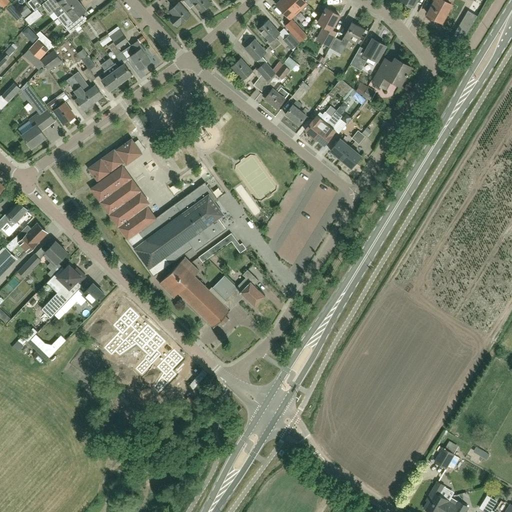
[(0,0),(0,4),(3,8),(10,2),(8,0),(0,0)]
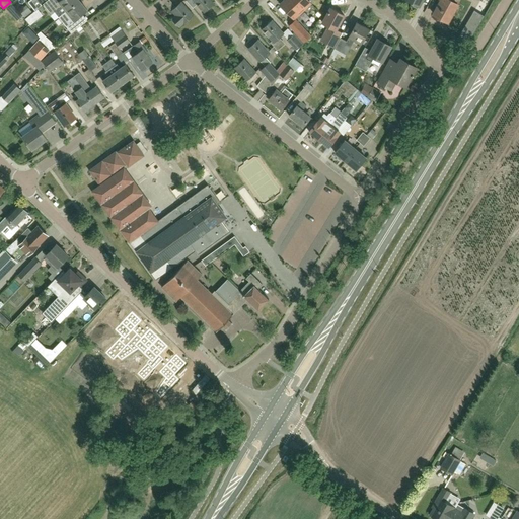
[(66,11),(80,1),(78,0),(61,0),(60,1),(59,0),(48,0),(44,3),(50,10),(52,8),(59,17),(66,11)]
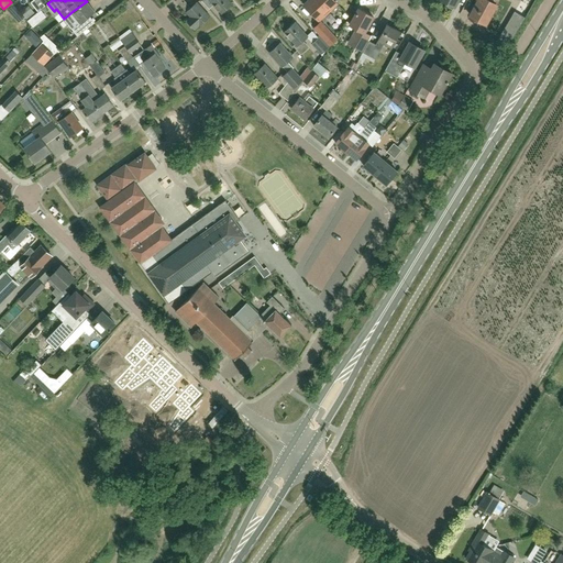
[(200,0),(201,1),(201,0),(208,0),(221,13),(232,3),(229,0),(200,0)]
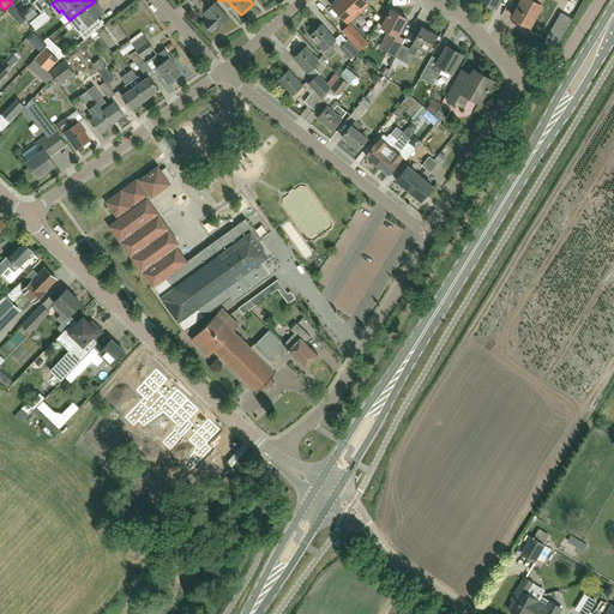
[(337,0),(331,6),(347,23),(367,4),(362,0),(342,0),(342,1),(339,0),(337,0)]
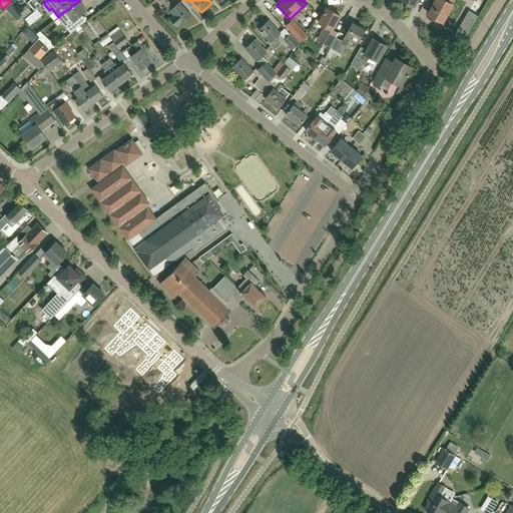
[(401,0),(408,3),(407,6),(412,8),(414,7),(418,0),(425,0),(426,0),(401,0)]
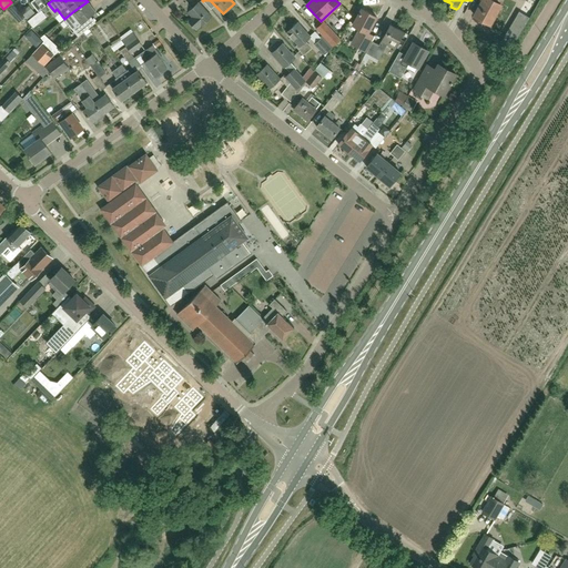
[(480,0),(483,1),(480,1),(476,8),(478,9),(474,17),(489,24),(500,6),(493,1),(493,0),(480,0)]
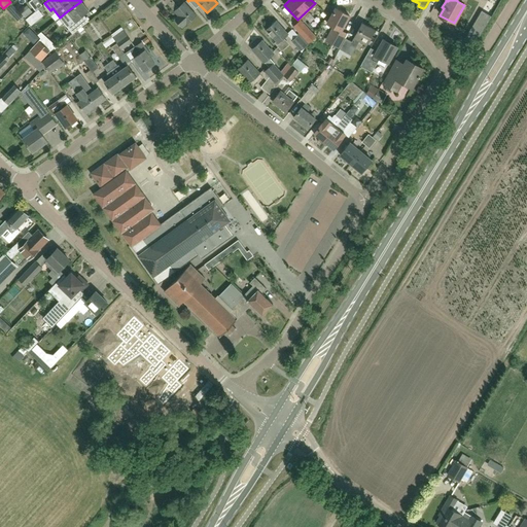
[(89,10),(81,1),(67,11),(60,18),(64,24),(71,32),(80,26),(76,21),(83,15),(89,10)]
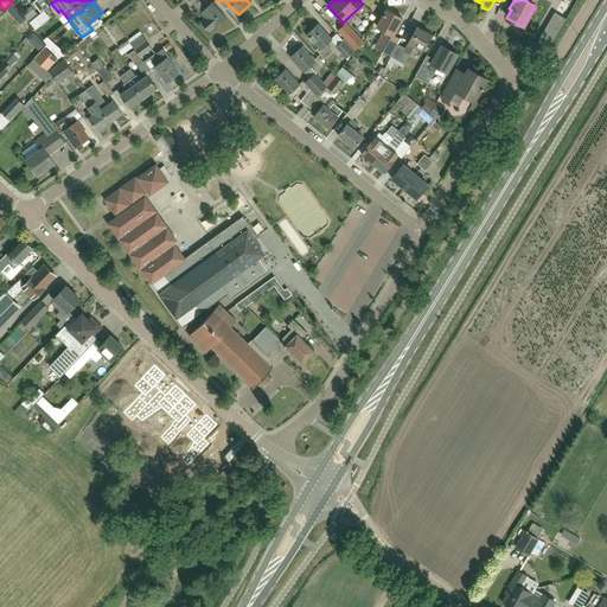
[(210,32),(225,18),(211,2),(205,8),(203,5),(197,10),(205,19),(200,23),(210,32)]
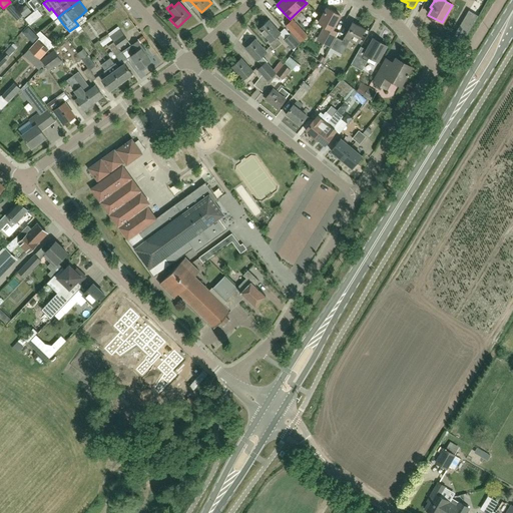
[(22,13),(32,25),(44,16),(38,9),(34,13),(29,7),(22,13)]
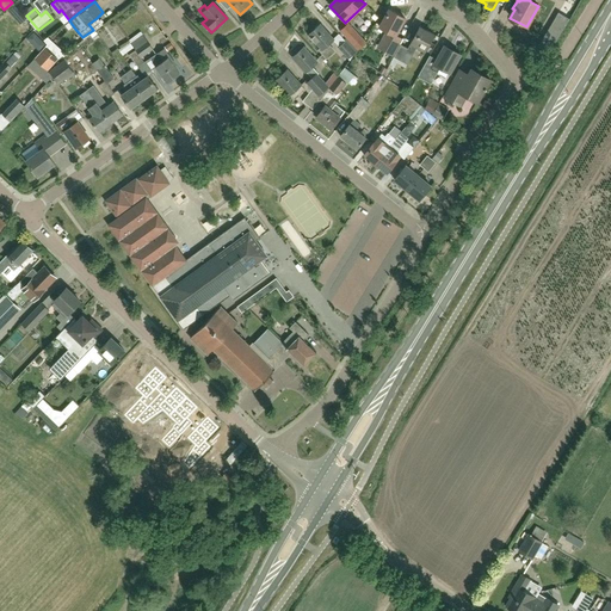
[(394,56),(400,44),(402,39),(395,36),(405,18),(389,10),(380,28),(387,32),(377,48),(394,56)]
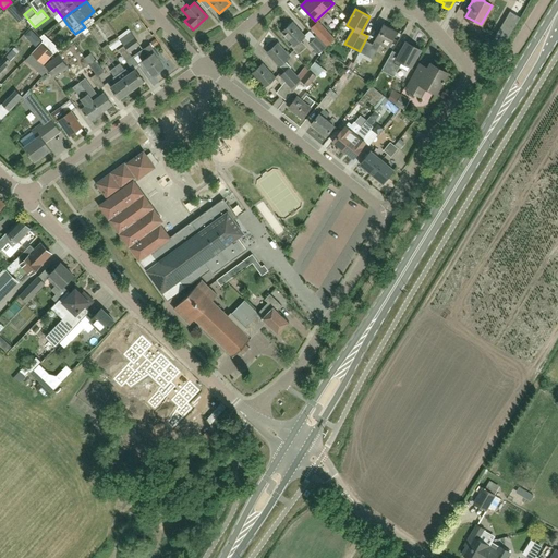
[(508,36),(520,17),(510,12),(499,31),(508,36)]
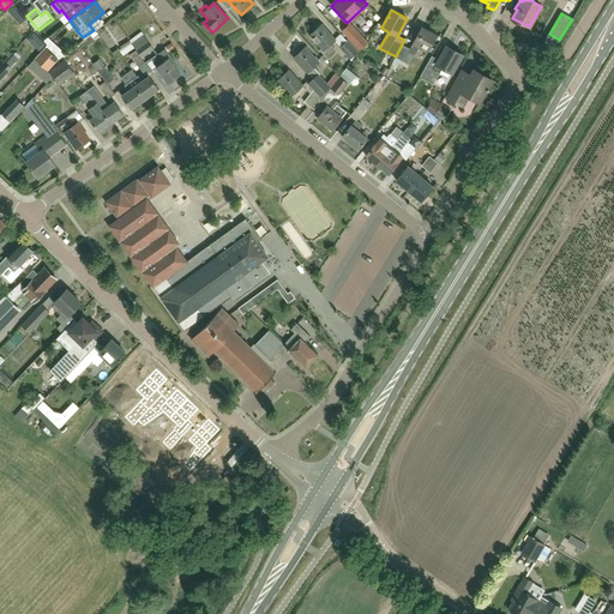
[(368,43),(349,23),(341,31),(360,52),(368,43)]
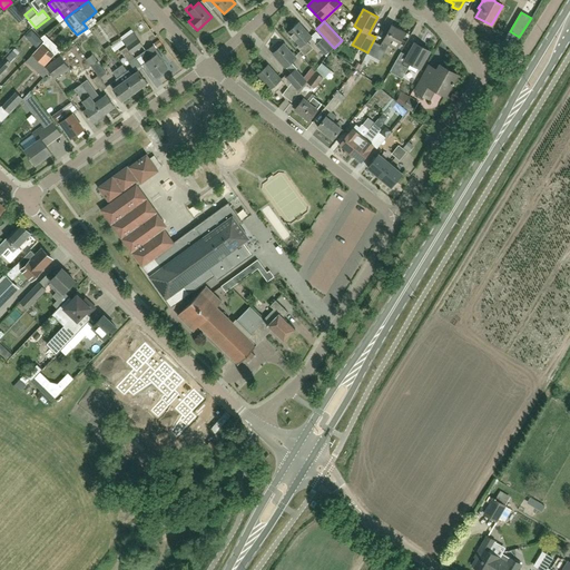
[(306,41),(311,38),(312,37),(298,22),(287,32),(298,46),(297,47),(304,56),(313,48),(306,41)]
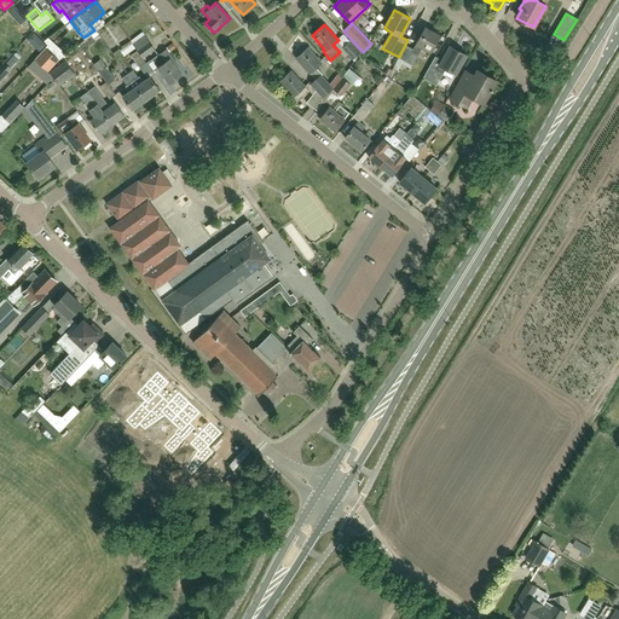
[(405,45),(399,57),(398,58),(412,65),(422,48),(431,52),(440,35),(424,27),(416,45),(412,50),(405,45)]
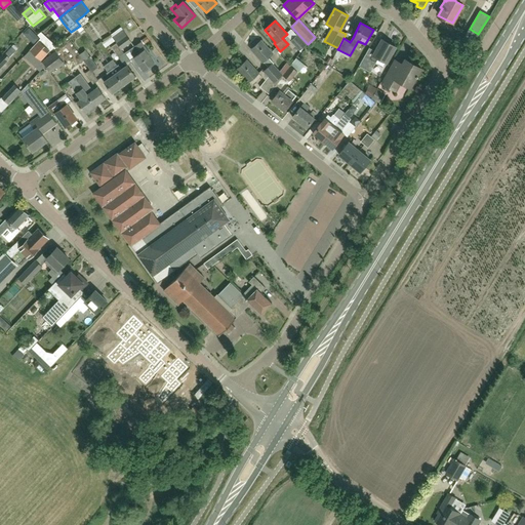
[(35,43),(40,37),(29,27),(23,33),(35,43)]
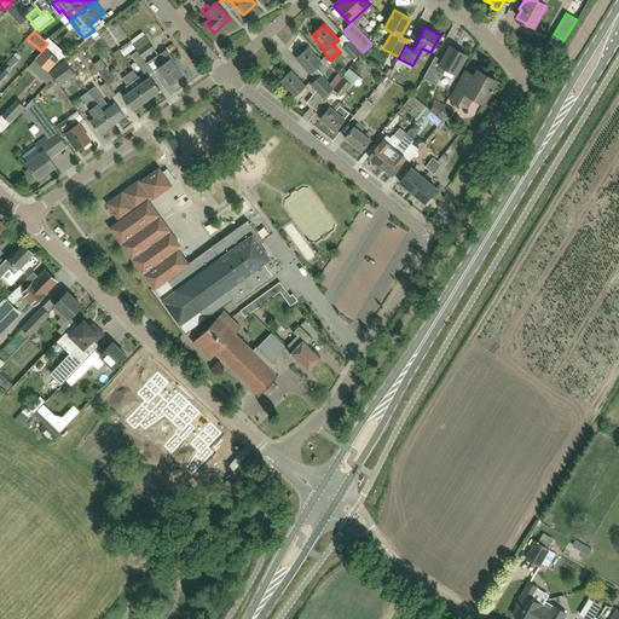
[(145,57),(152,52),(155,50),(144,35),(132,44),(138,51),(143,59),(145,57)]
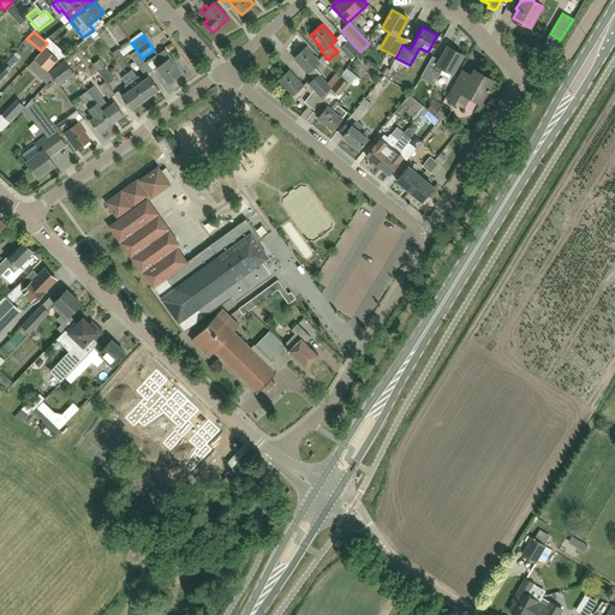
[(124,55),(133,48),(130,42),(119,51),(124,55)]
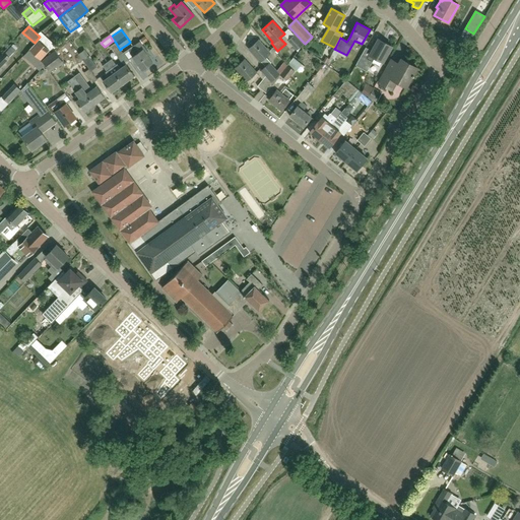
[(291,44),(298,50),(303,45),(296,37),(289,42),(291,44)]
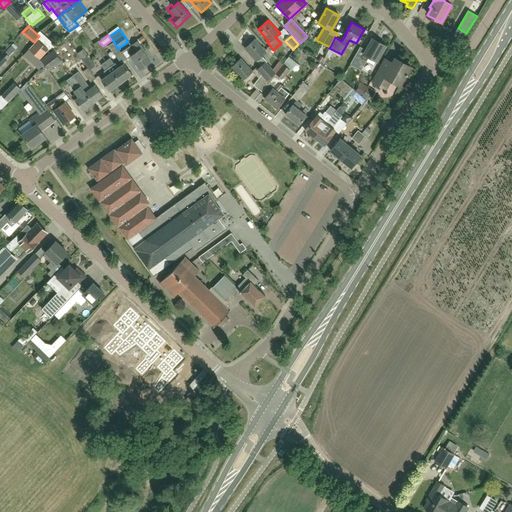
[(372,38),(366,50),(362,58),(355,54),(350,65),(361,71),(366,61),(373,66),(376,61),(377,62),(386,46),(372,38)]
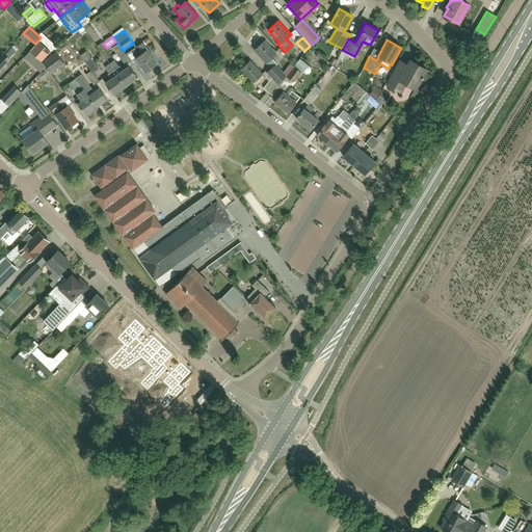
[(41,61),(50,52),(38,41),(30,51),(40,60),(41,61)]
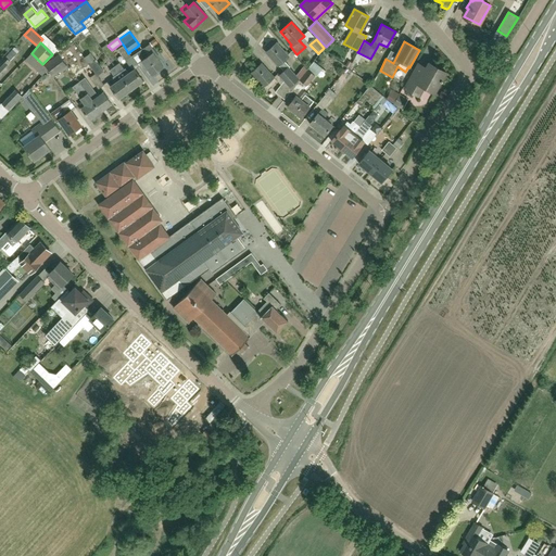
[(290,67),(285,61),(289,57),(276,42),(275,45),(272,42),(266,48),(267,51),(265,52),(278,66),(279,65),(283,71),(279,75),(289,88),(299,79),(300,79),(289,67),(290,67)]
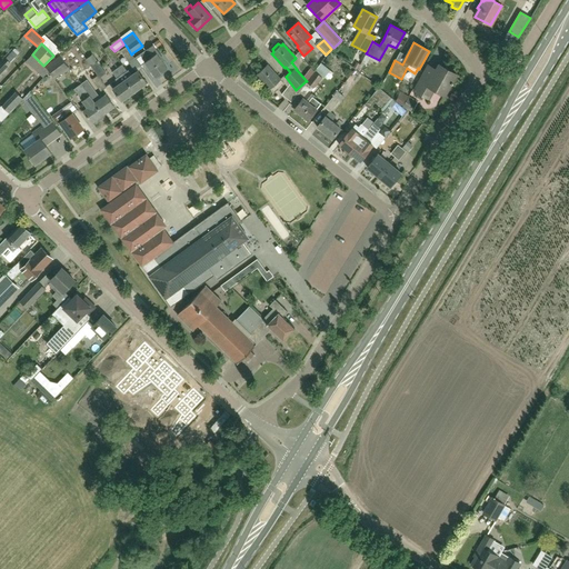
[(135,59),(140,66),(141,67),(146,63),(156,77),(167,69),(162,62),(163,60),(152,46),(147,50),(142,52),(140,55),(137,57),(135,59)]
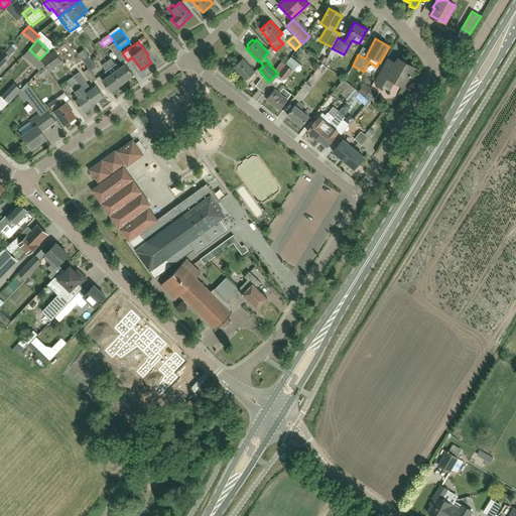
[(114,42),(109,46),(117,57),(122,53),(119,49),(115,42),(114,42)]
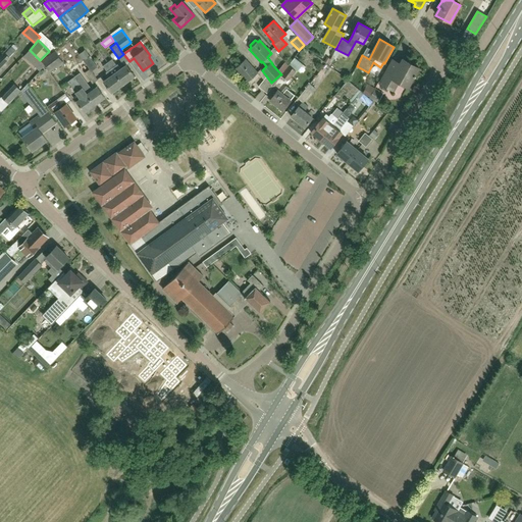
[(0,68),(10,58),(9,57),(16,50),(11,46),(0,57),(0,68)]
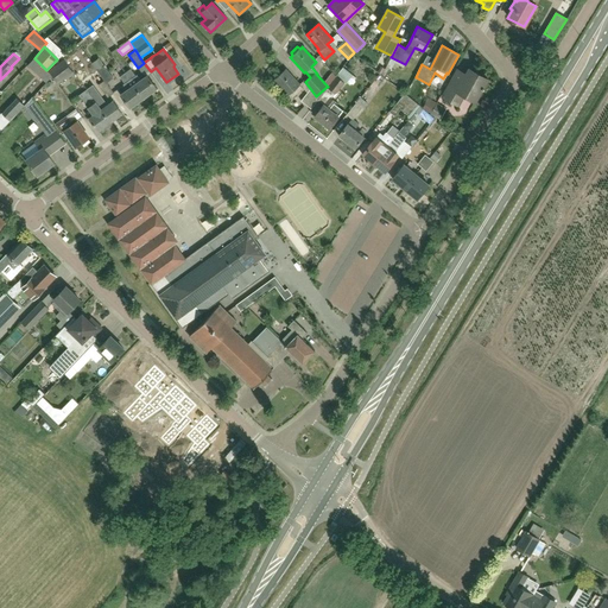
[(99,58),(92,63),(103,81),(105,81),(106,83),(113,78),(99,58)]
